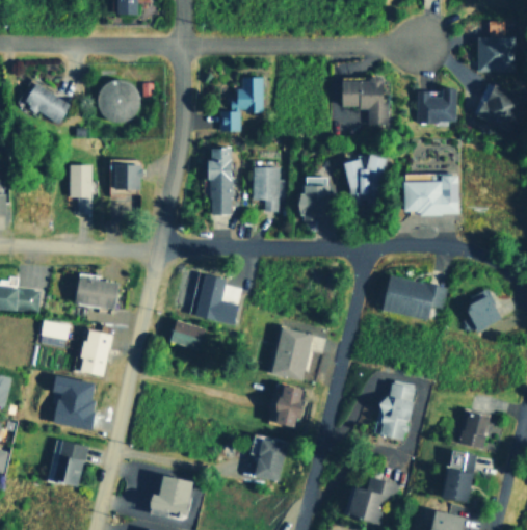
[(137,15),(137,0),(116,0),(116,15),(137,15)]
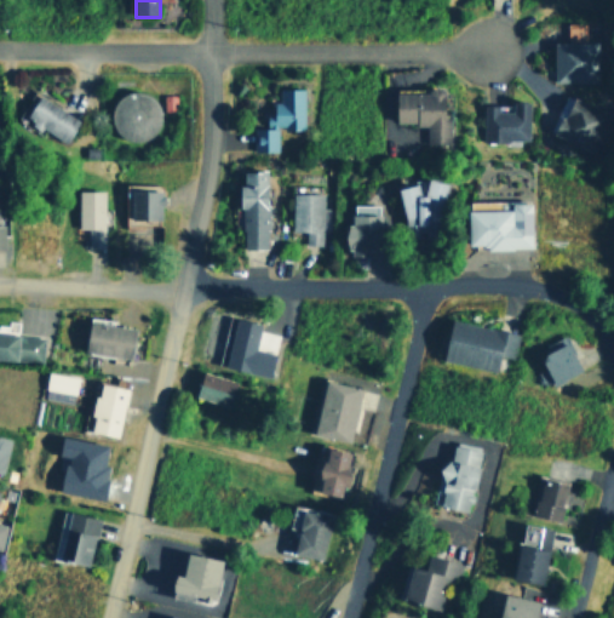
[(556,83),(601,84),(602,43),(589,43),(589,24),(571,23),(571,43),(557,43),(556,83)]
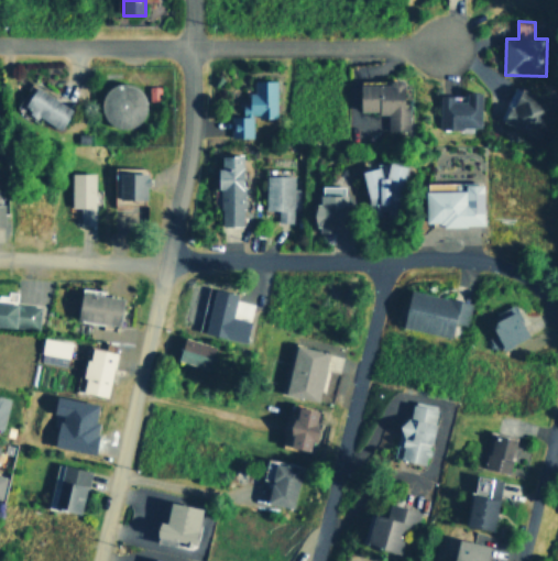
[(279,118),(279,80),(256,80),(256,94),(250,94),(250,105),(244,105),(244,117),(234,117),(234,139),(255,139),(255,118),(279,118)]
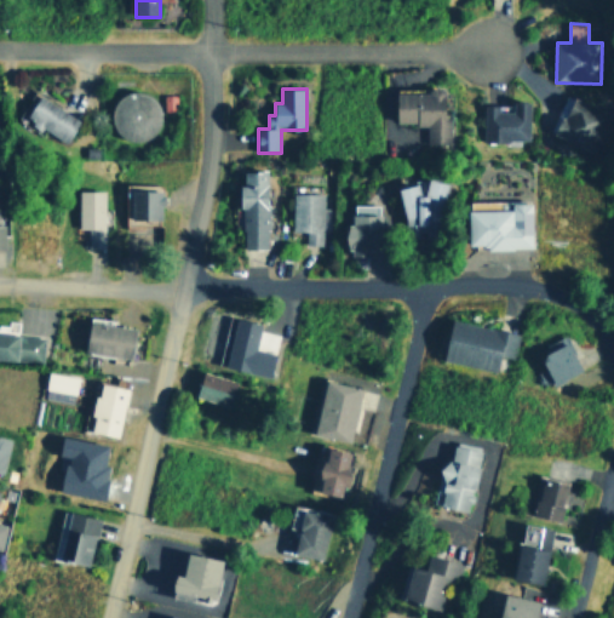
[(397,125),(429,125),(429,147),(453,147),(453,120),(446,120),(446,92),(397,92),(397,125)]
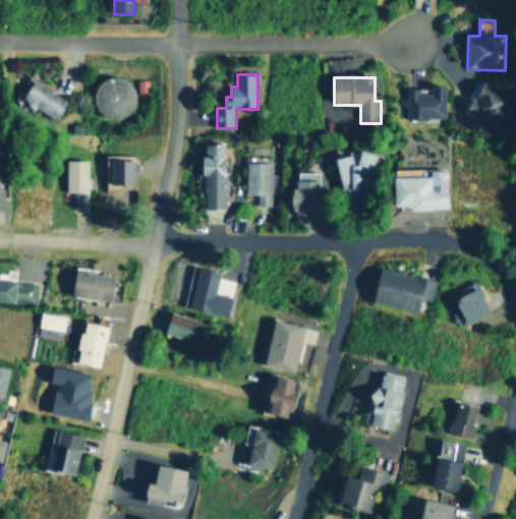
[(58,121),(69,101),(33,78),(20,99),(58,121)]
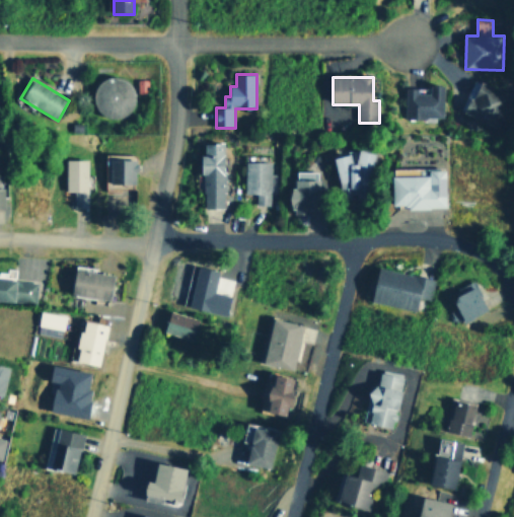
[(96,116),(134,118),(136,81),(97,80),(96,116)]
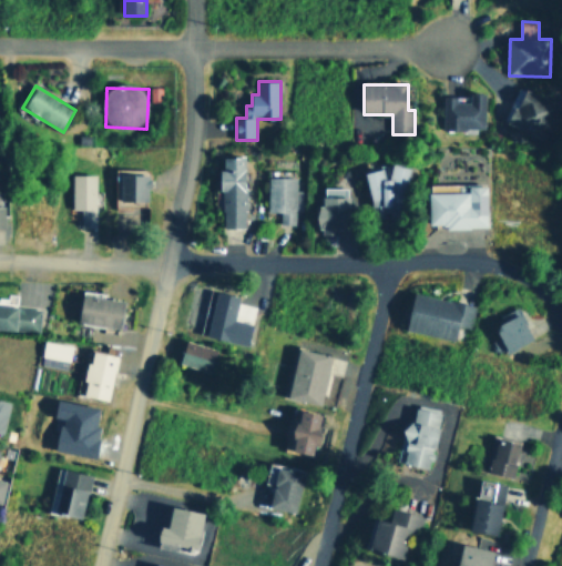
[(509,125),(540,140),(557,104),(525,90),(509,125)]
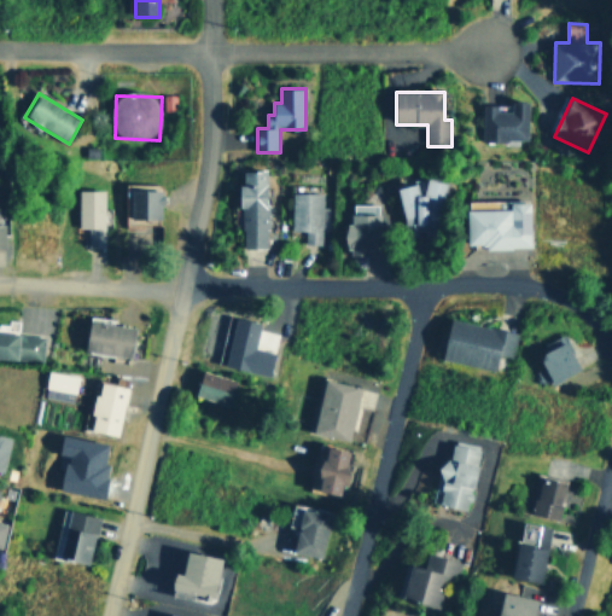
[(484,105),(484,141),(530,140),(529,102),(513,103),(513,112),(499,112),(499,105),(484,105)]
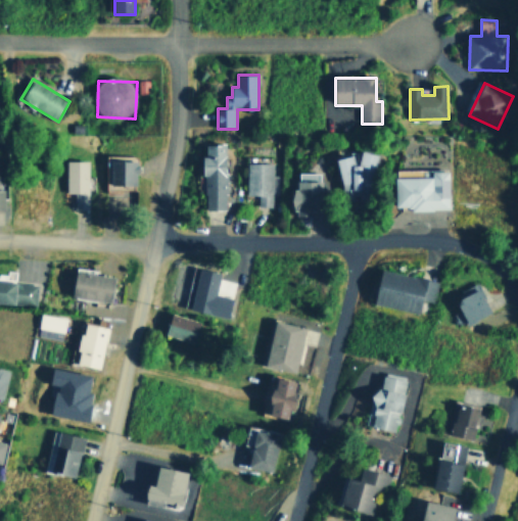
[(227,210),(228,145),(206,145),(205,210),(227,210)]
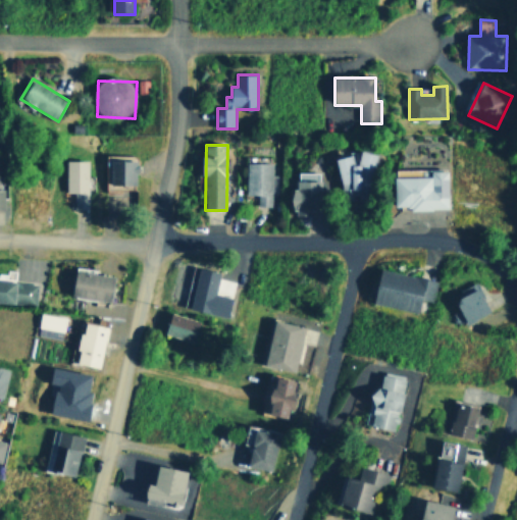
[(337,159),(345,195),(378,187),(371,153),(358,156),(357,155),(337,159)]
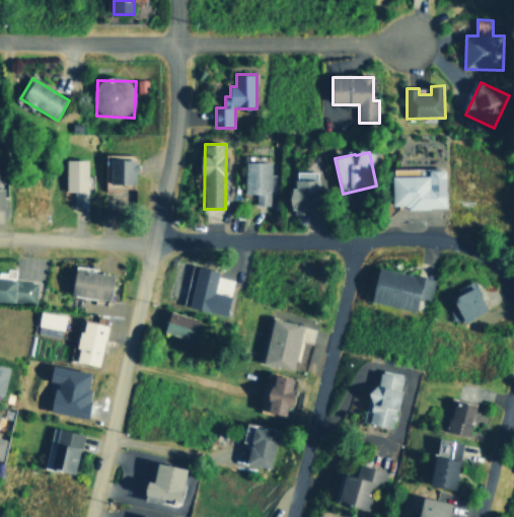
[(89,160),(68,160),(68,192),(76,192),(76,208),(90,208),(89,160)]
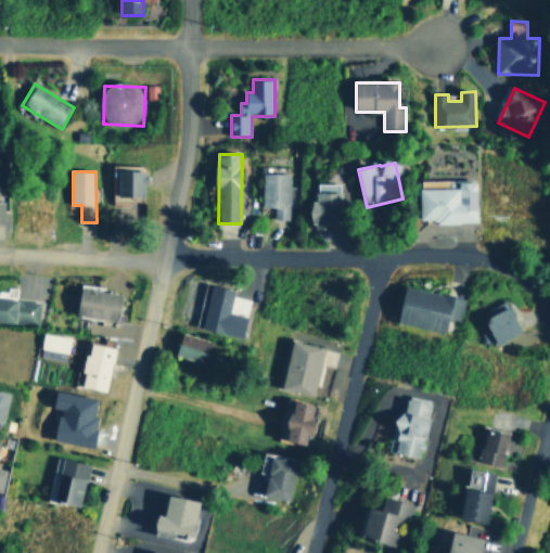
[(116,171),(116,198),(148,198),(148,171),(116,171)]
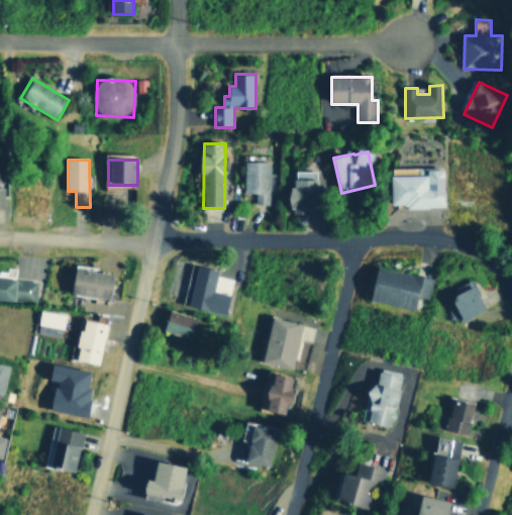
[(245,193),(258,194),(257,205),(272,205),(273,163),(246,162),(245,193)]
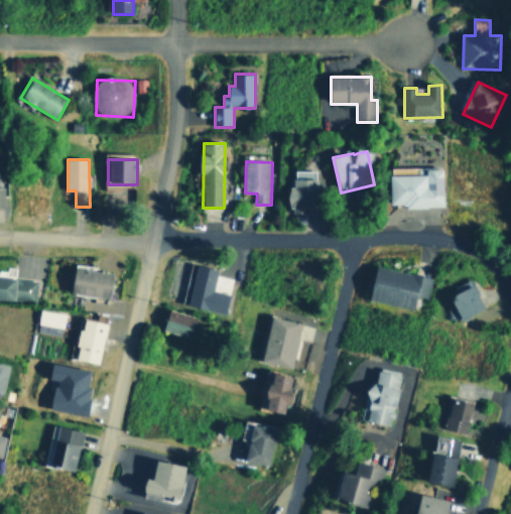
[(392,208),(444,207),(444,168),(426,168),(426,174),(391,175),(392,208)]
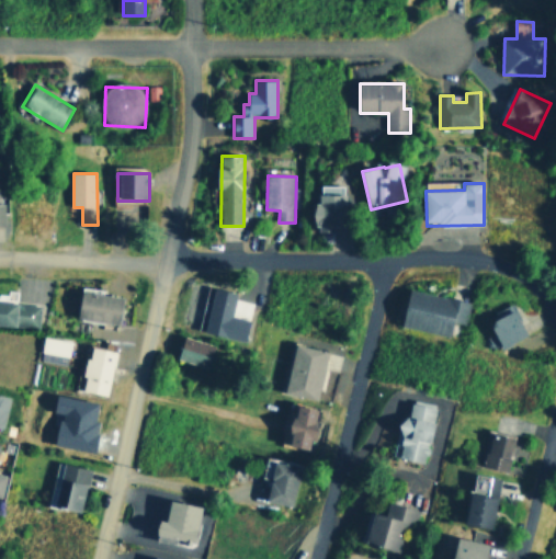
[(348,186),(319,186),(318,232),(332,232),(332,227),(347,228),(348,186)]
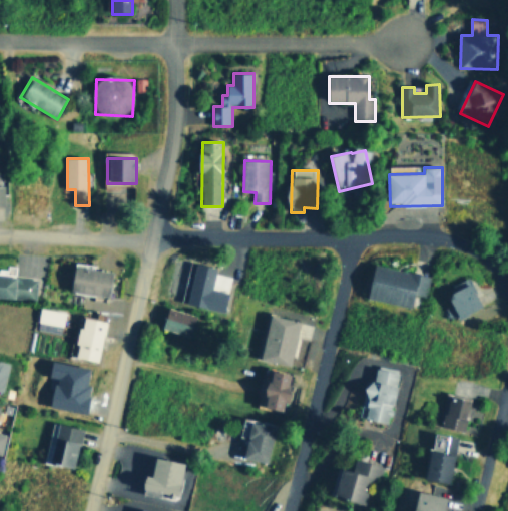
[(229,294),(213,291),(217,269),(194,264),(186,304),(225,313),(229,294)]
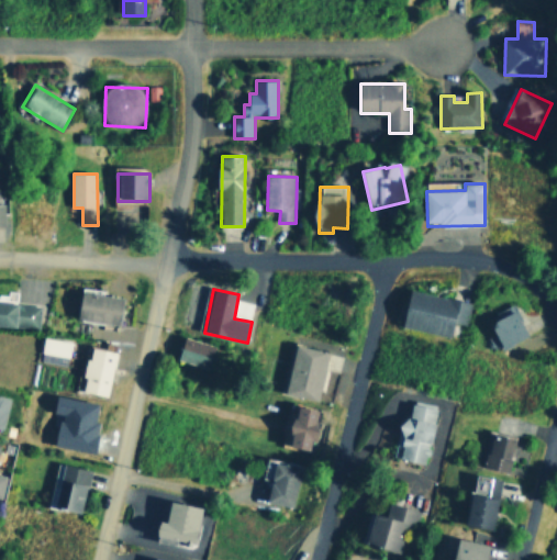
[(79,321),(121,325),(124,298),(81,293),(79,321)]
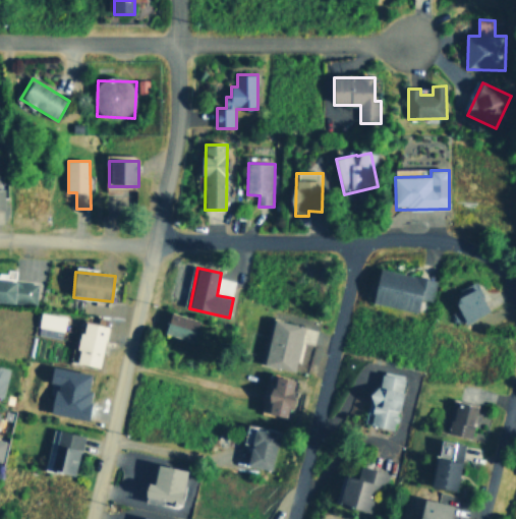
[(439,278),(380,272),(376,305),(419,310),(421,300),(437,302),(439,278)]
